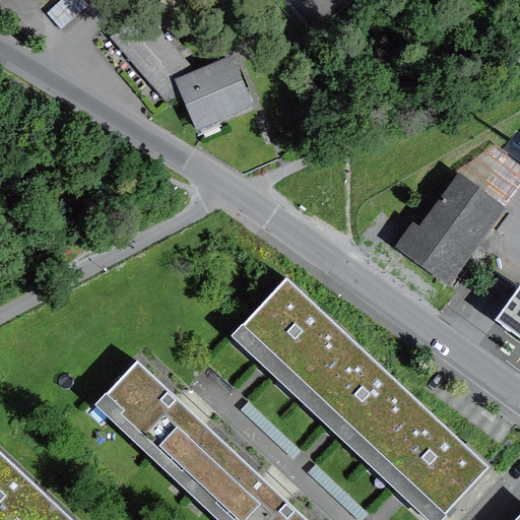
[(63,25),(91,0),(57,0),(48,8),(63,25)]
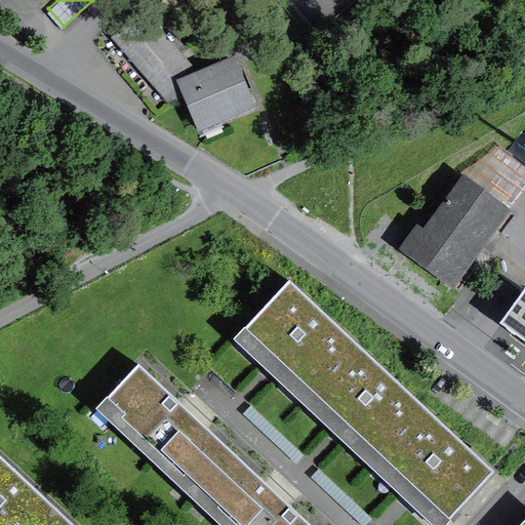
[(115,37),(170,101),(185,94),(198,127),(252,104),(234,62),(198,78),(143,13),(115,37)]
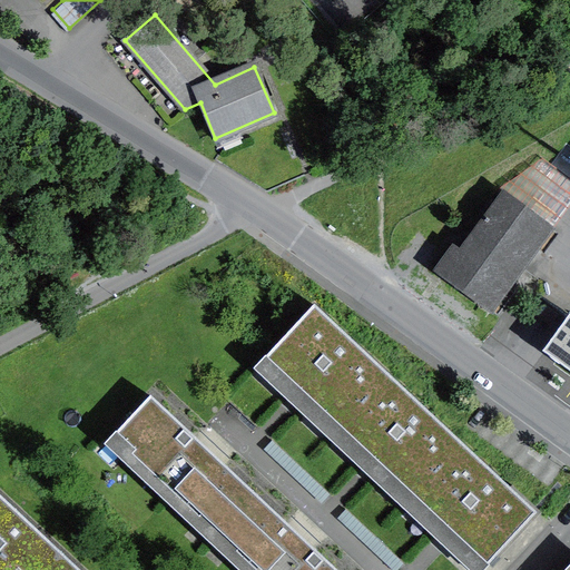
[(497,302),(563,210),(507,169),(440,261),(497,302)]
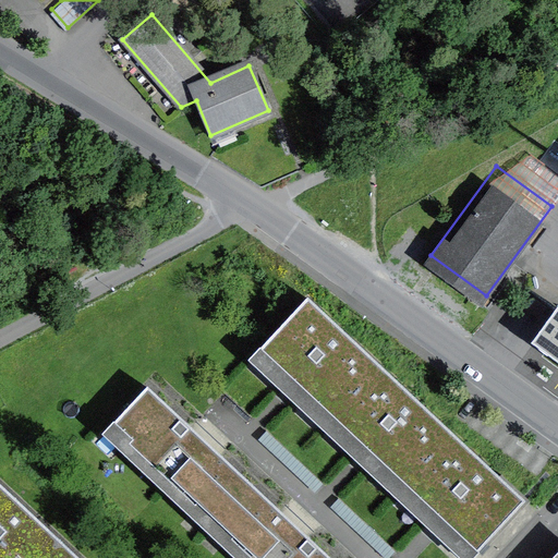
[(332,419),(380,366),(307,299),(259,351),(295,385),(332,419)]
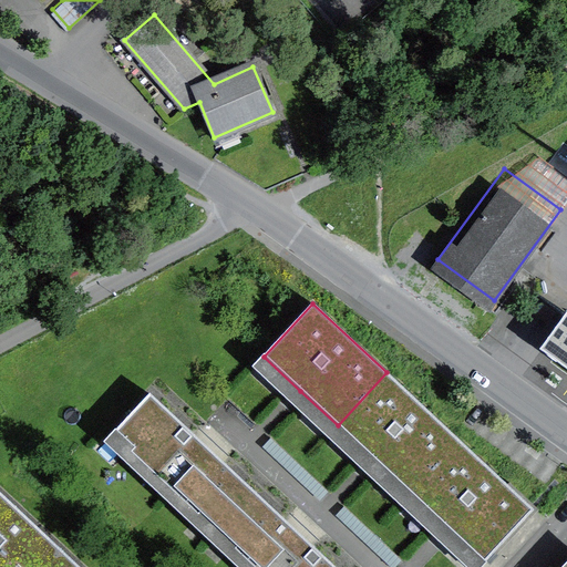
[(540,347),(566,366),(566,315),(565,313),(540,347)]
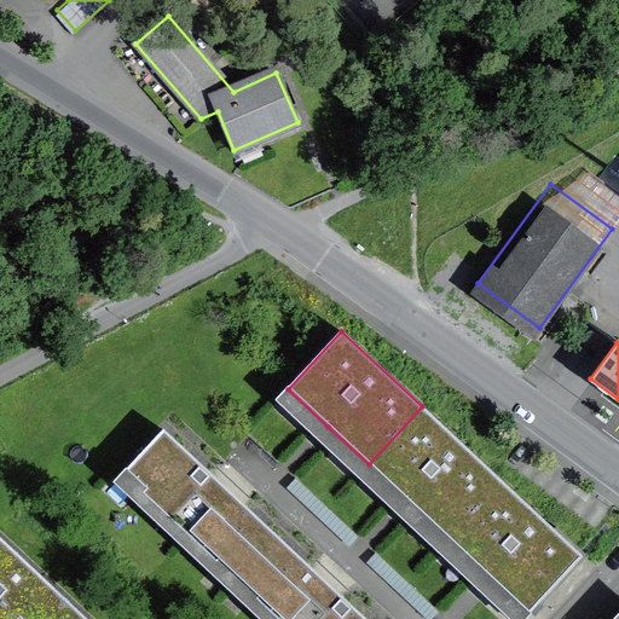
[(449,539),(502,481),(422,406),(369,464),(408,501),(449,539)]
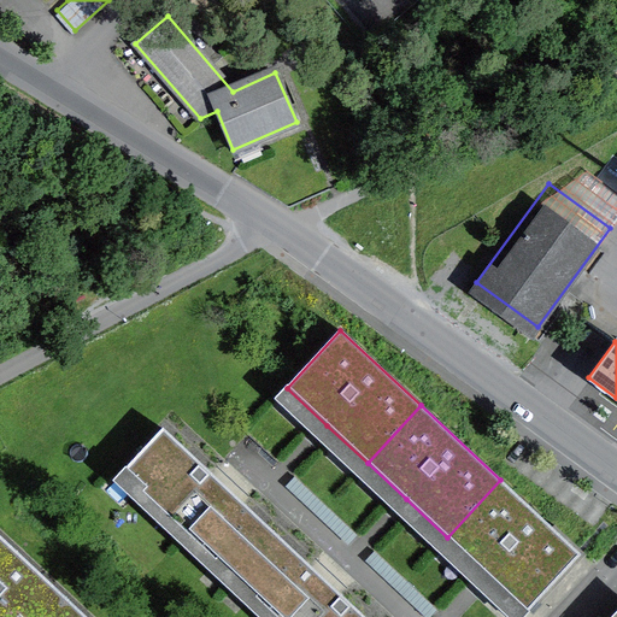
[(239,575),(277,534),(225,487),(163,429),(125,469),(145,487),(140,492),(216,563),(221,558),(239,575)]
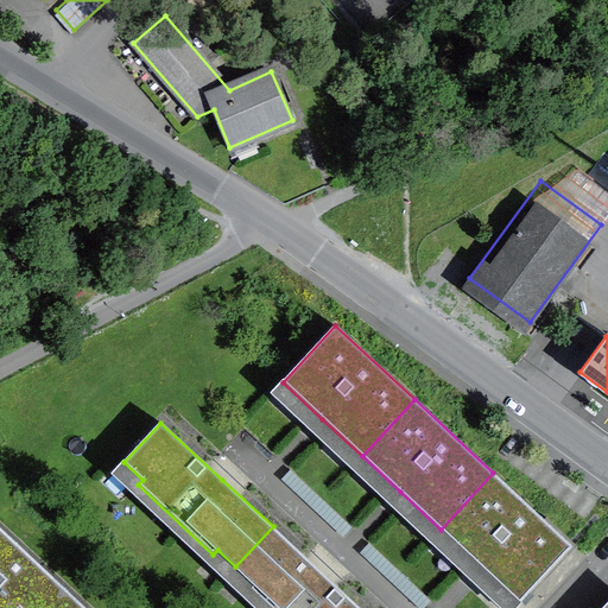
[(520,603),(572,546),(493,473),(441,530),(481,567),(520,603)]
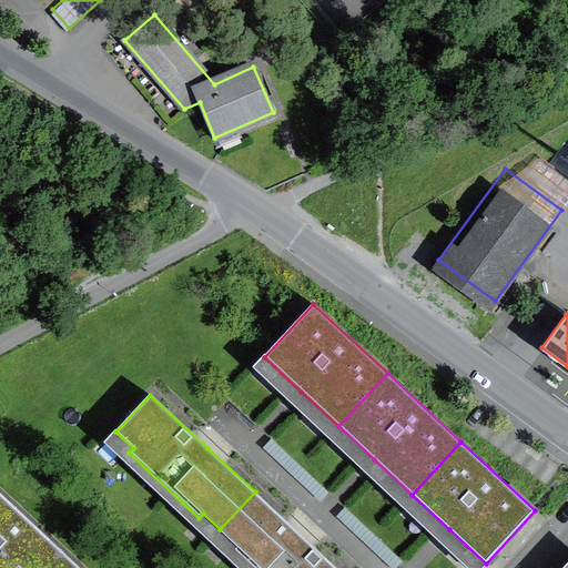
[(336,567),(298,533),(255,492),(220,529),(236,545),(233,549),(252,567),(336,567)]
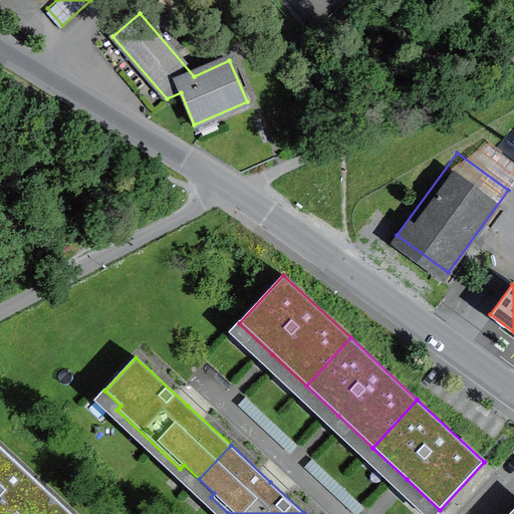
[(0,513),(43,513),(57,500),(0,447),(0,513)]
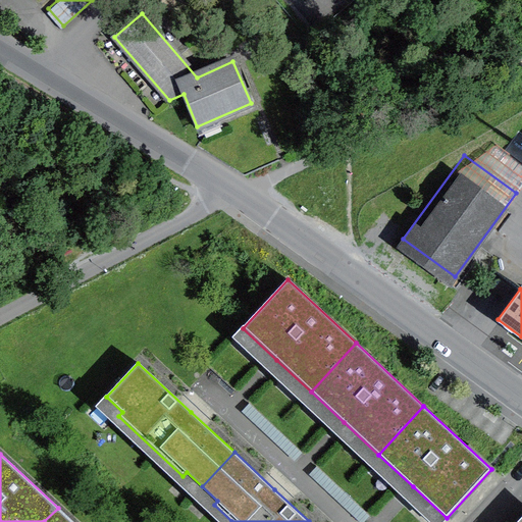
[(72,521),(58,508),(44,521),(72,521)]
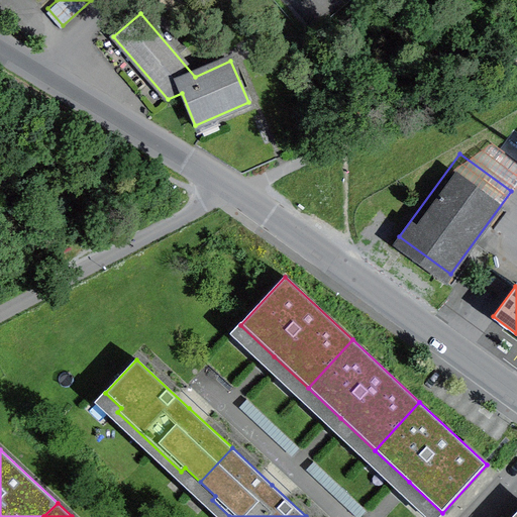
All buildings are outlined.
